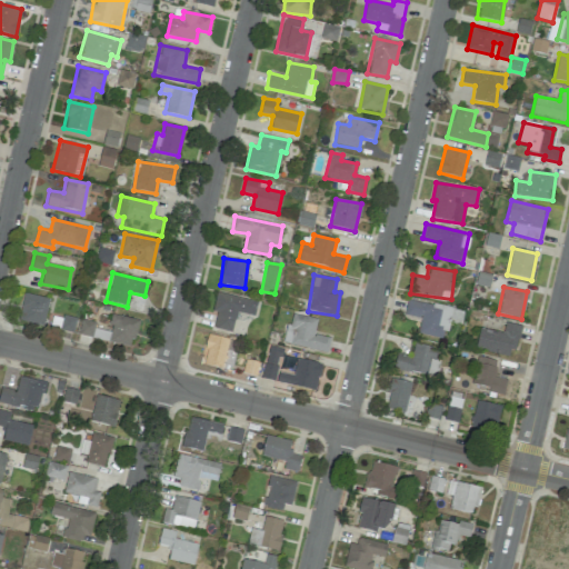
[(232,332),(237,312),(255,316),(257,301),(216,292),(212,310),(217,311),(213,329),(232,332)]
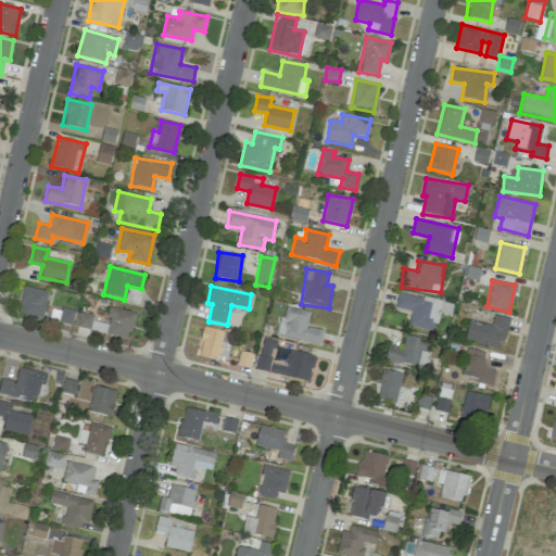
[(41,320),(48,292),(24,287),(16,314),(41,320)]
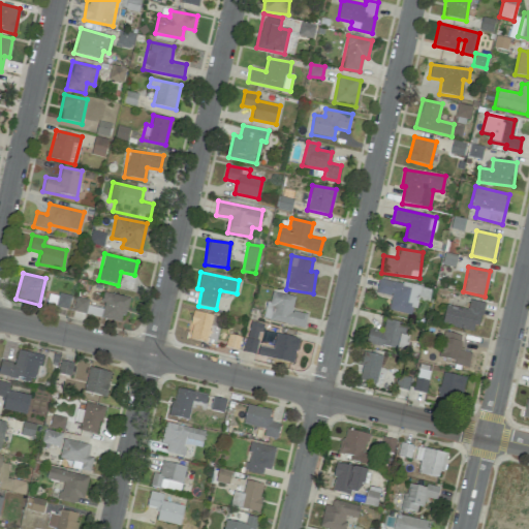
[(419,285),(379,279),(376,292),(391,296),(389,311),(414,315),(419,285)]
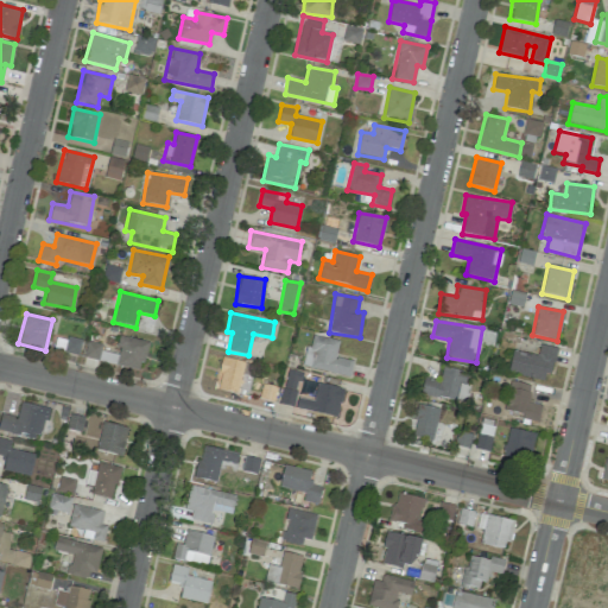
[(81,342),(57,335),(54,349),(77,356),(81,342)]
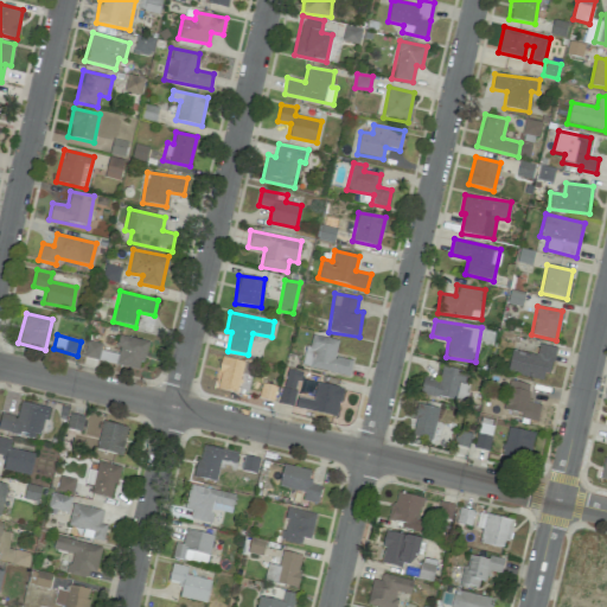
[(338,340),(312,334),(310,346),(305,345),(300,366),(349,376),(352,360),(334,357),(338,340)]
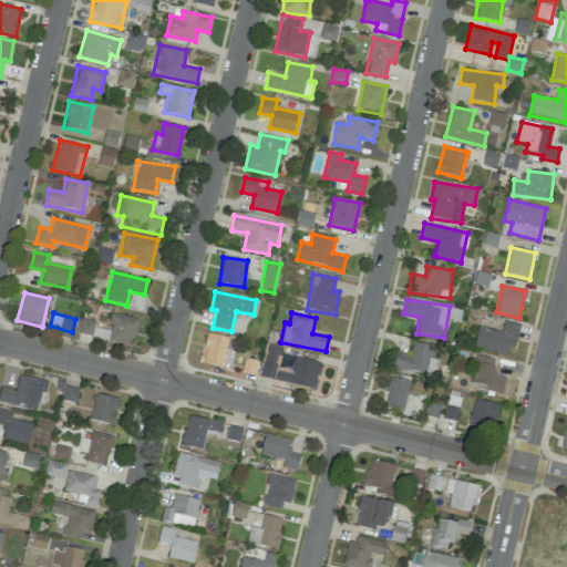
[(136,318),(112,315),(107,341),(133,346),(136,318)]
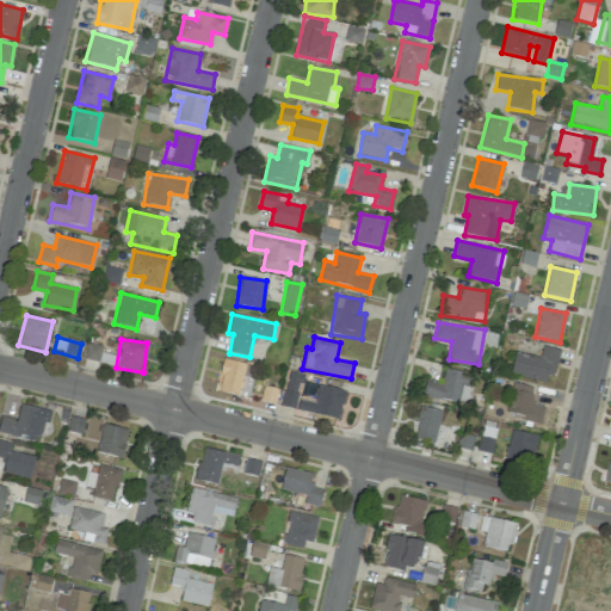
[(84,360),(116,366),(118,357),(100,353),(102,346),(87,344),(84,360)]
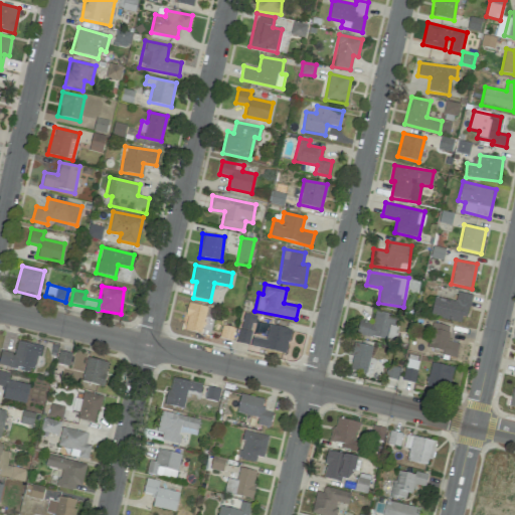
[(430,315),(464,323),(471,295),(457,292),(455,302),(435,297),(430,315)]
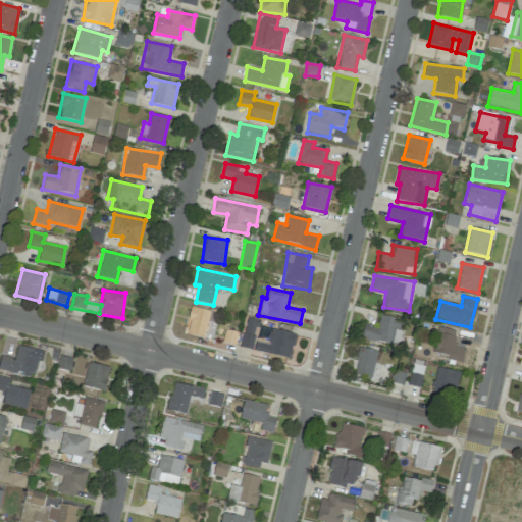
[(210,311),(191,307),(186,334),(204,338),(210,311)]
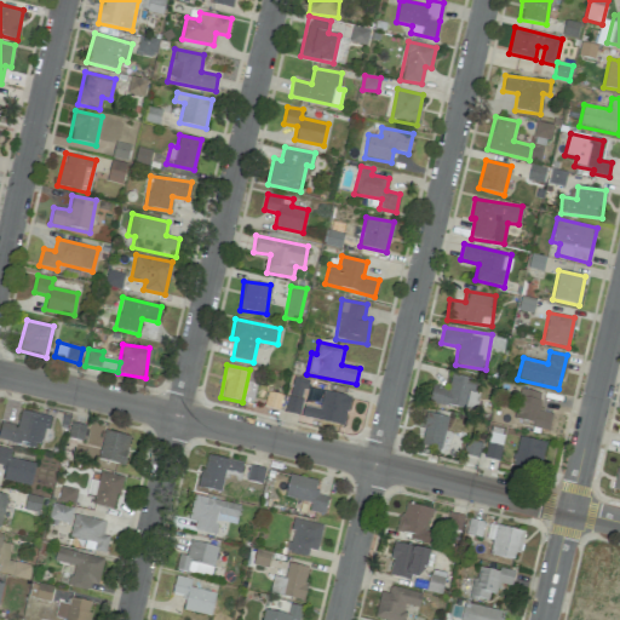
[(429,402),(476,411),(478,392),(475,391),(477,379),(452,374),(448,389),(431,385),(429,402)]
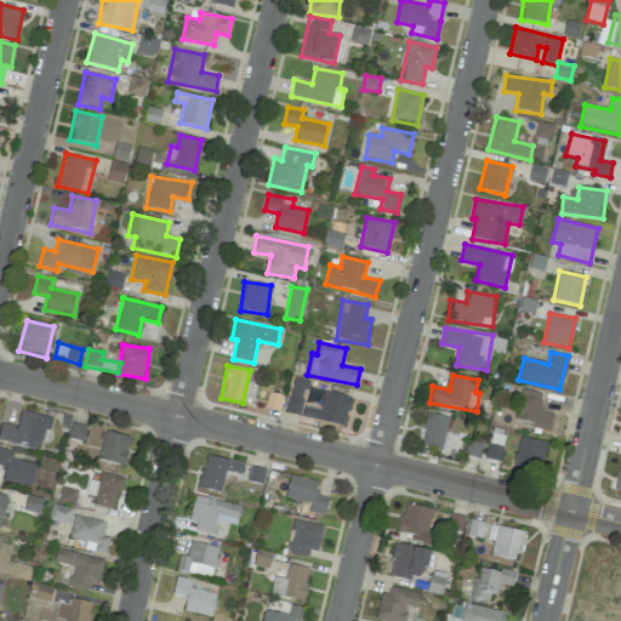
[(550,429),(553,415),(540,411),(543,394),(522,388),(513,421),(550,429)]
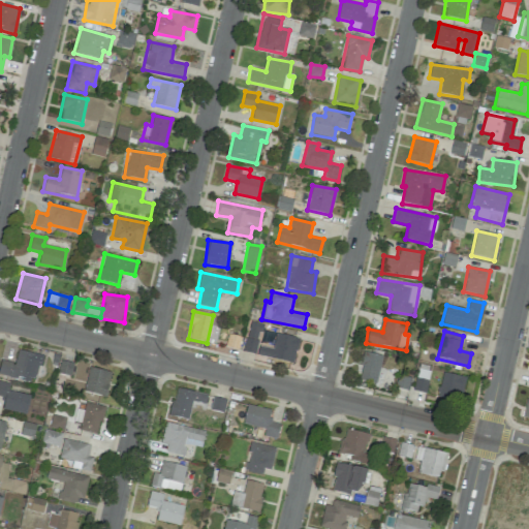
[(241,337),(227,334),(225,346),(239,349),(241,337)]
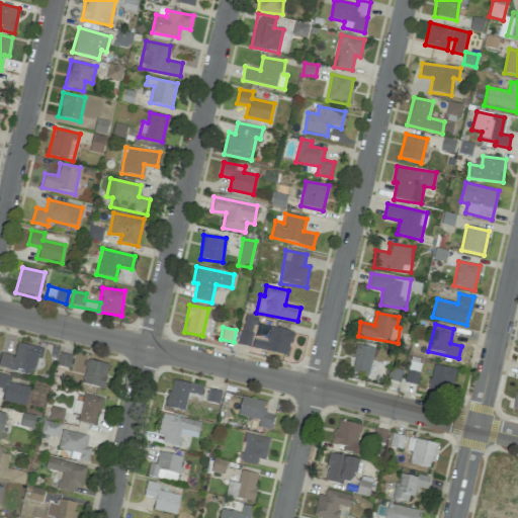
[(265,351),(287,356),(292,332),(270,327),(265,351)]
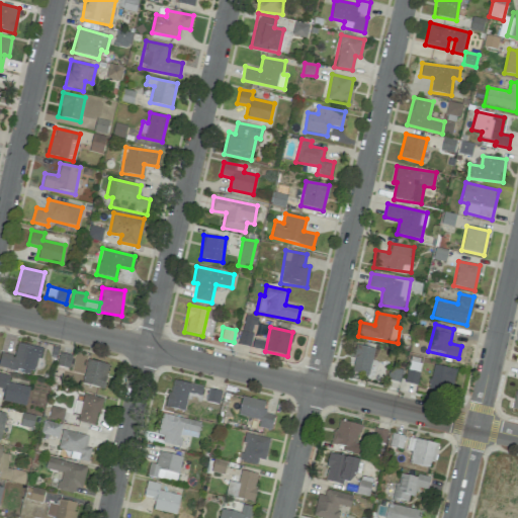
[(250,346),(253,334),(241,331),(239,344),(250,346)]
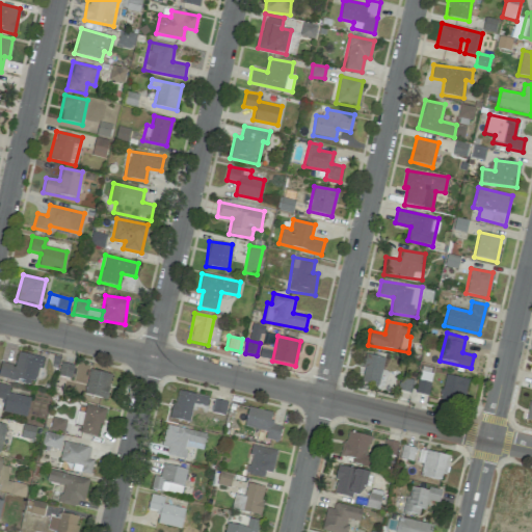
[(0,376),(34,384),(41,357),(18,352),(15,365),(1,362),(0,365),(0,376)]
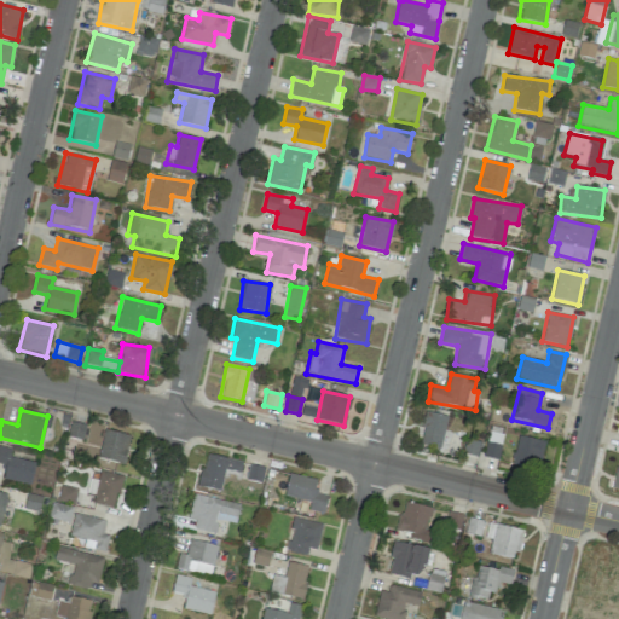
[(418,444),(439,449),(449,417),(427,411),(418,444)]
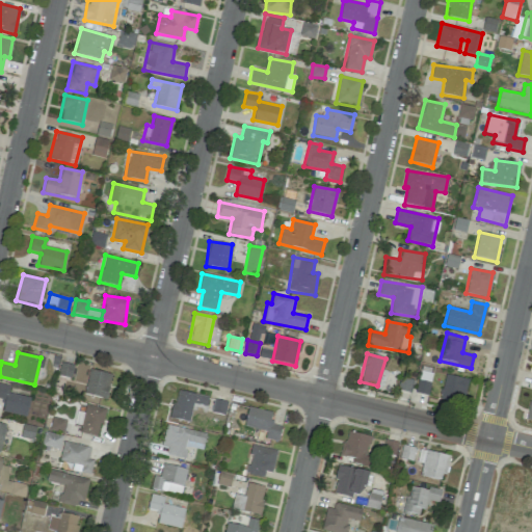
[(71,378),(74,366),(60,363),(58,375),(71,378)]
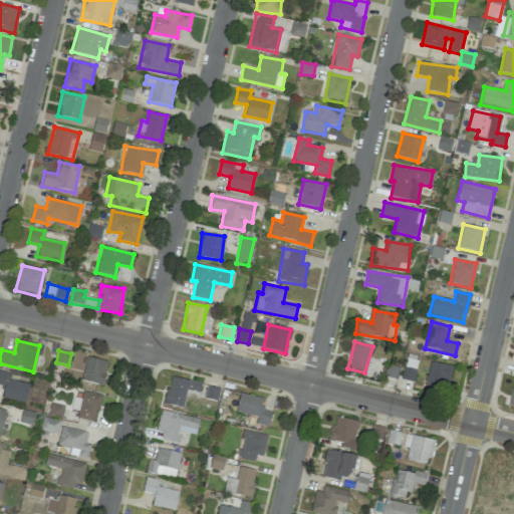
[(80,380),(102,386),(108,362),(86,356),(80,380)]
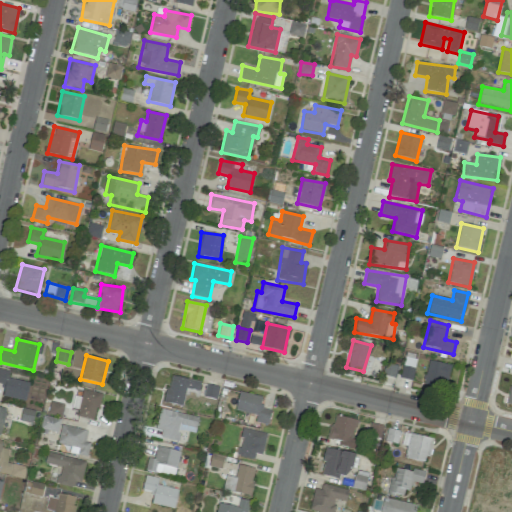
[(445,389),(451,365),(429,360),(423,383),(445,389)]
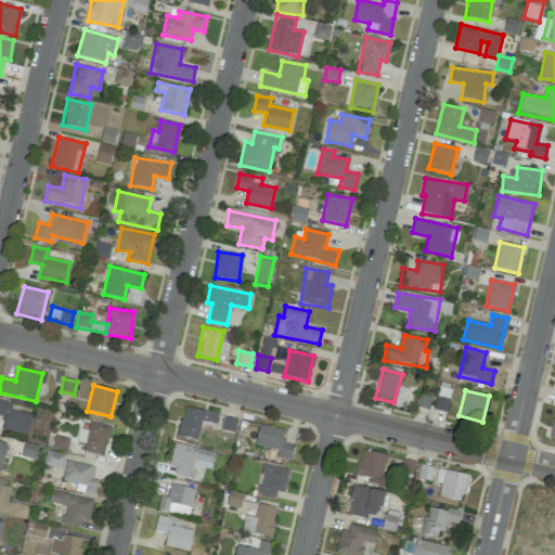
[(427,410),(430,397),(418,394),(415,407),(427,410)]
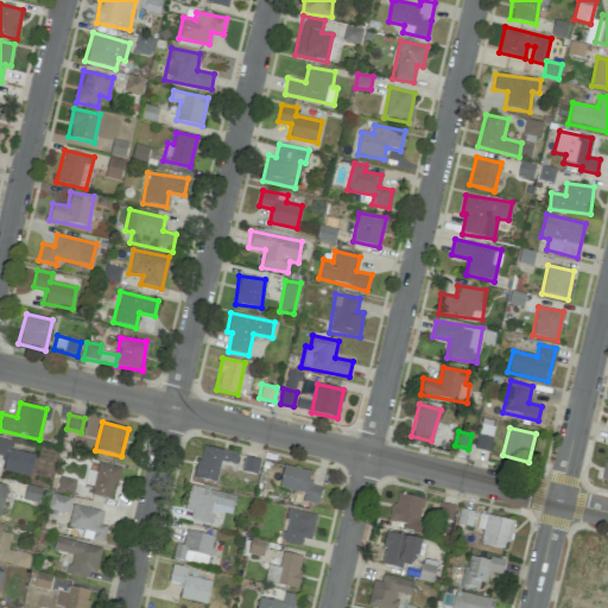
[(11,441),(0,438),(0,455),(5,457),(2,470),(31,475),(35,454),(10,449),(11,441)]
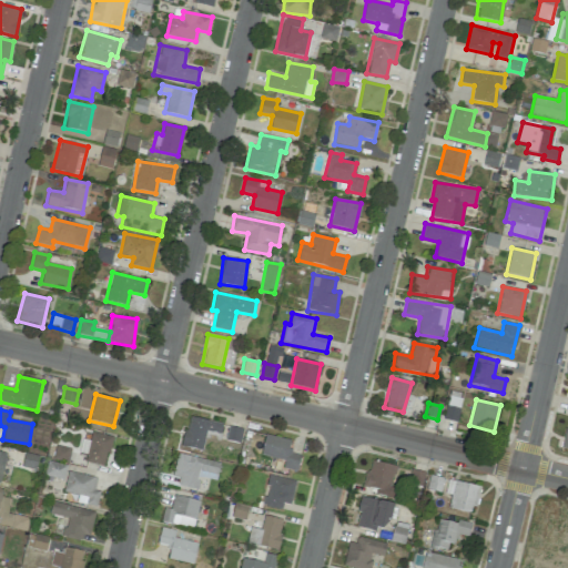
[(205,432),(221,434),(223,423),(188,417),(182,447),(202,450),(205,432)]
